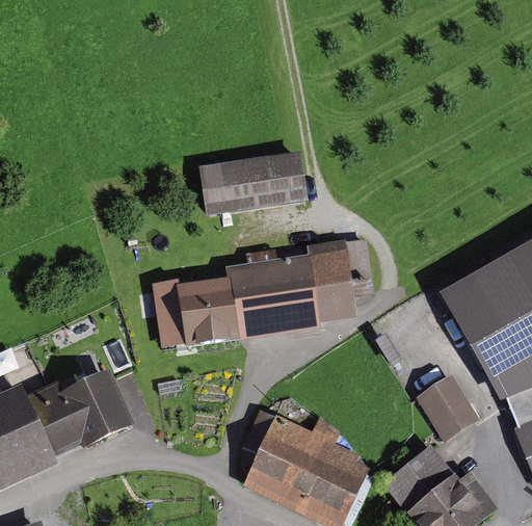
[(206,213),(308,200),(301,153),(200,165),(206,213)]
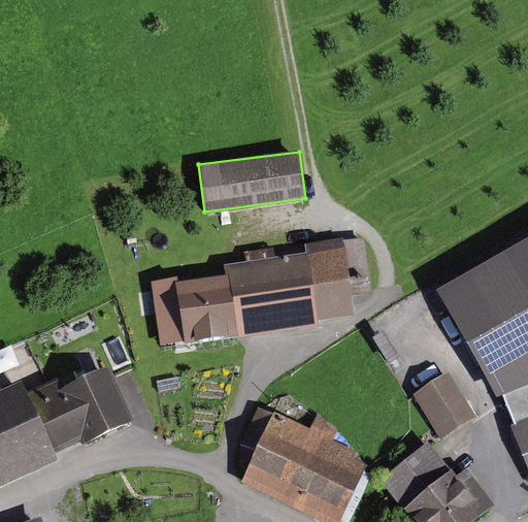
[(527,236),(436,288),(501,402),(527,465),(527,236)]
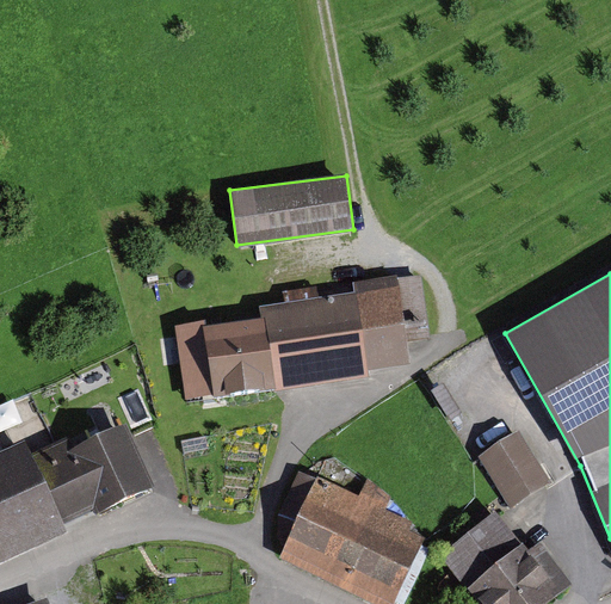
[(409,362),(407,338),(432,336),(427,275),(358,281),(359,294),(259,303),(260,319),(187,325),(195,395),(364,380),(362,367),(409,362)]
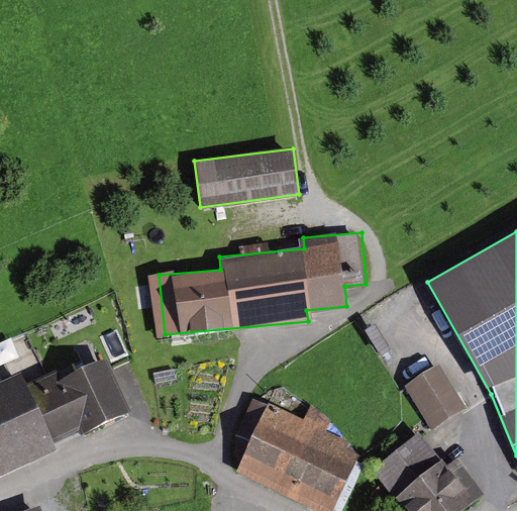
[(362,328),(380,353),(404,336),(386,311),(362,328)]
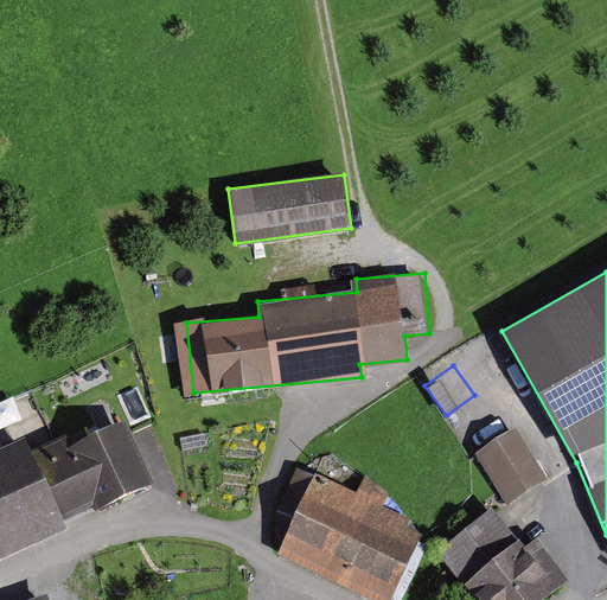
[(553,477),(521,422),(479,447),(511,502),(553,477)]
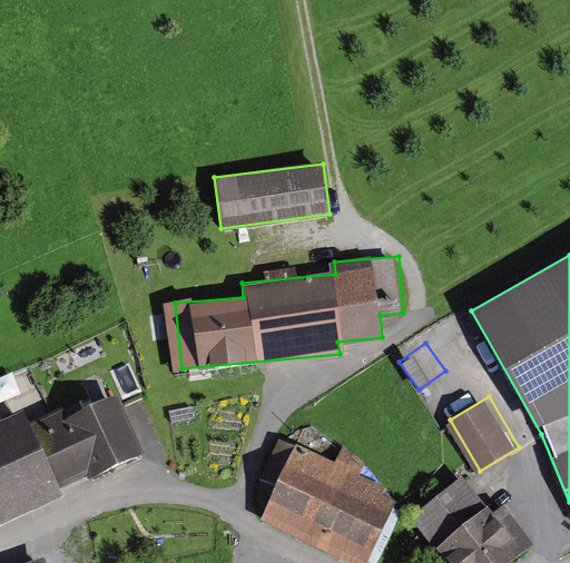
[(0,423),(0,526),(64,500),(58,489),(137,455),(115,403),(39,435),(29,412),(0,423)]
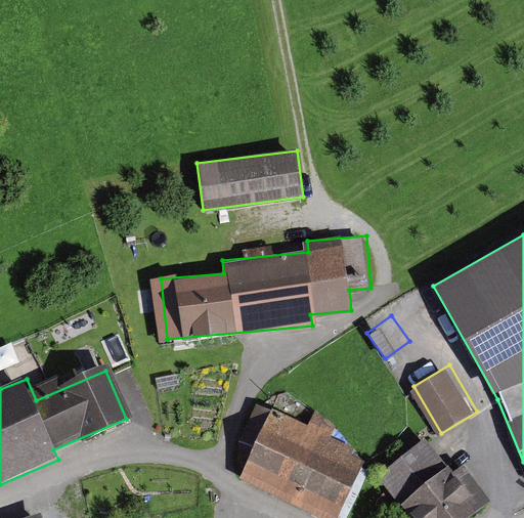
[(238,474),(333,517),(336,517),(365,456),(352,449),(356,442),(330,430),(337,416),(317,406),(311,420),(273,401),(238,474)]
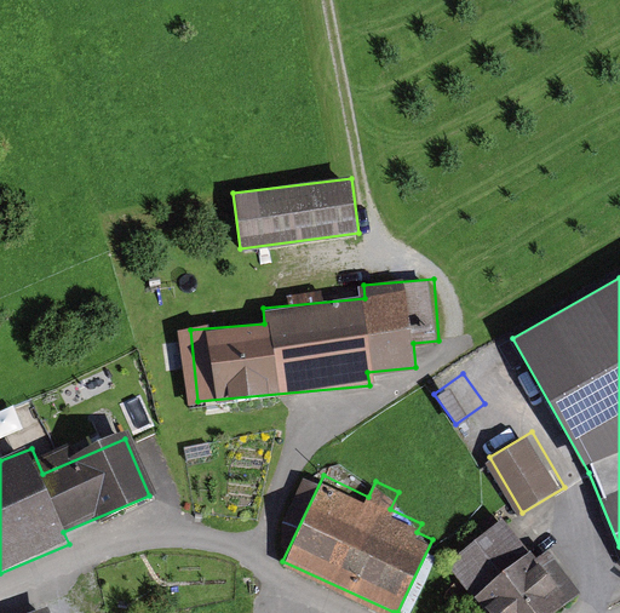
[(475,609),(477,612),(560,612),(589,590),(552,544),(535,557),(506,520),(452,562),(483,603),(475,609)]
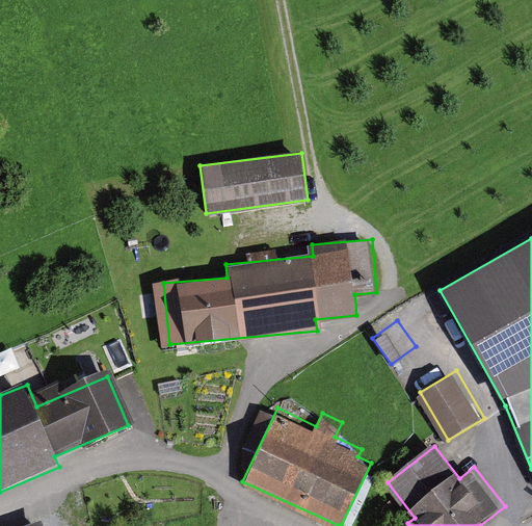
[(30,525),(70,525),(67,514),(30,525)]
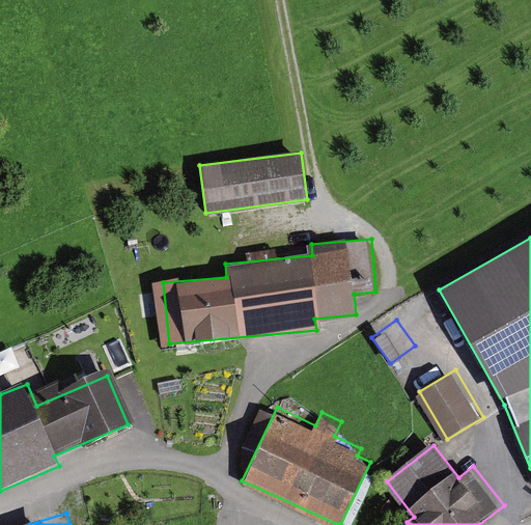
All buildings are outlined.
